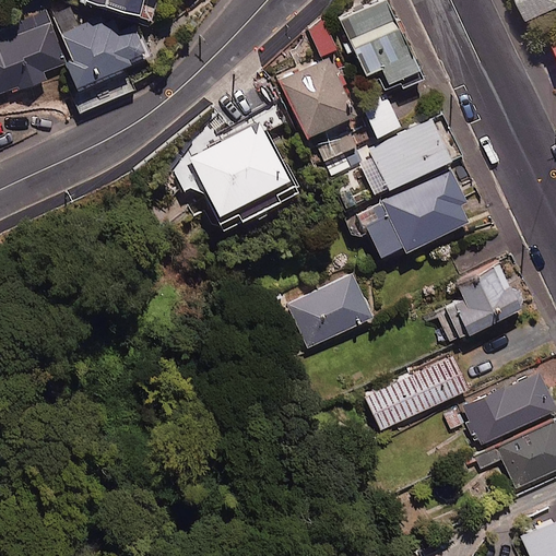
[(99,0),(97,8),(139,20),(144,0),(154,0),(156,0),(155,0),(99,0)]
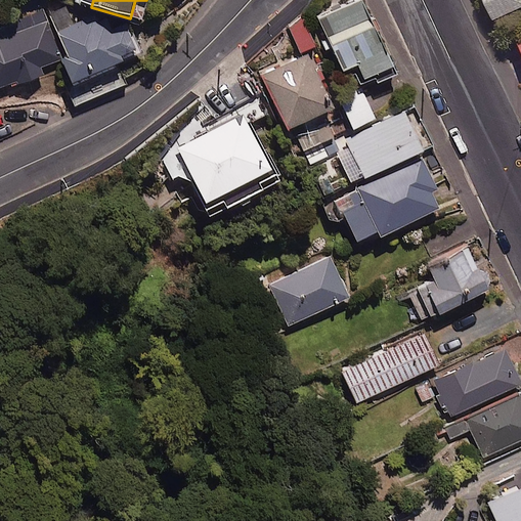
[(394,73),(359,0),(318,19),(342,69),(354,62),(366,87),(394,73)]
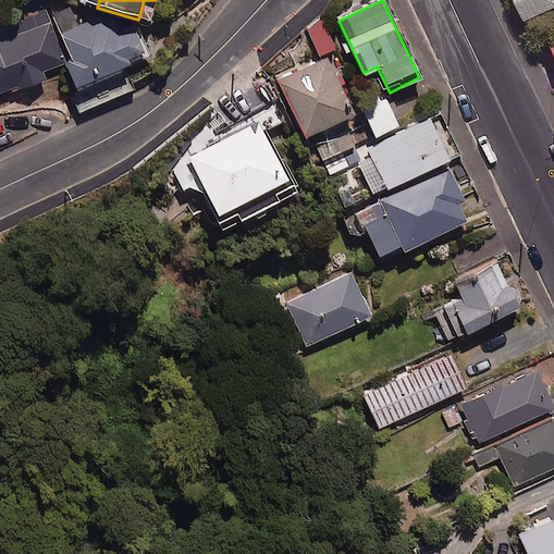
[(553,0),(516,0),(528,25),(553,12),(553,0)]
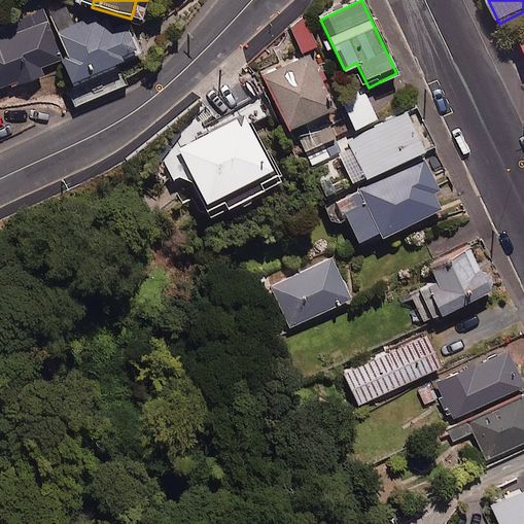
[(114,33),(107,15),(59,36),(70,61),(64,64),(73,86),(141,58),(128,27),(114,33)]
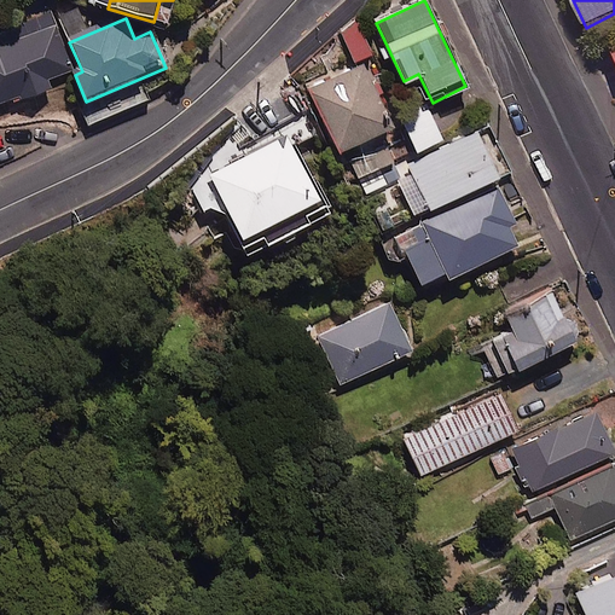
[(372,54),(359,24),(341,33),(354,63),(372,54)]
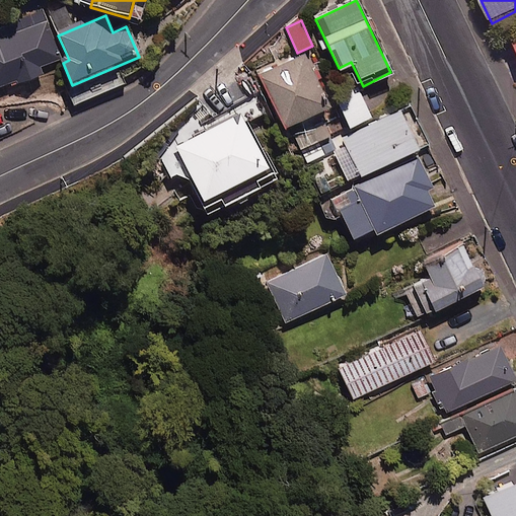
[(63,62),(50,25),(0,44),(0,92),(44,77),(42,70),(63,62)]
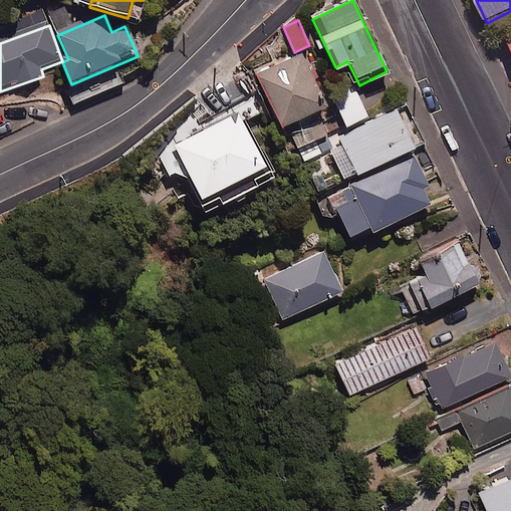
[(325,103),(301,53),(256,75),(280,125),(325,103)]
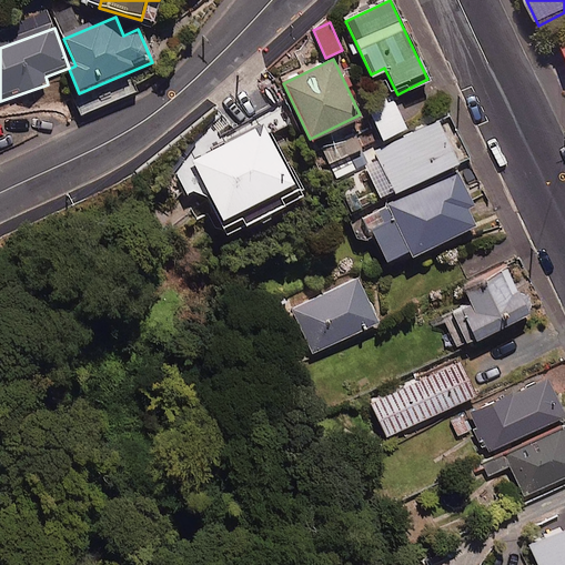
[(407,128),(393,97),(366,108),(381,140),(407,128)]
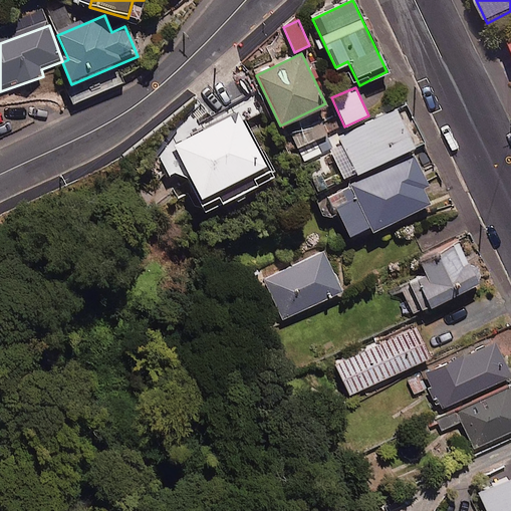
[(414,147),(397,110),(340,138),(357,174),(414,147)]
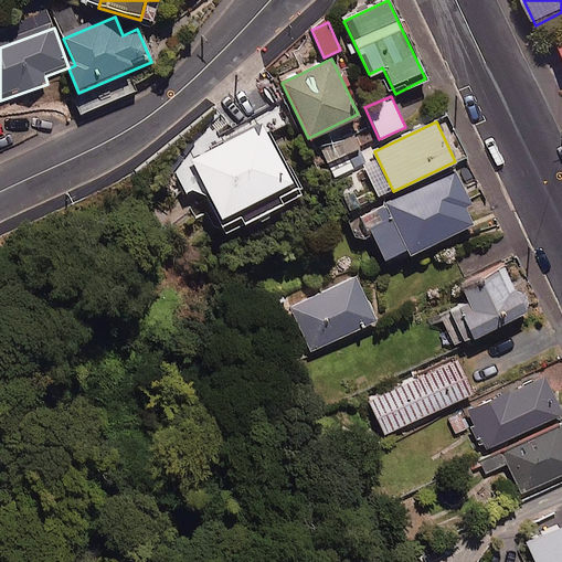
[(298,191),(264,124),(190,162),(224,229),(298,191)]
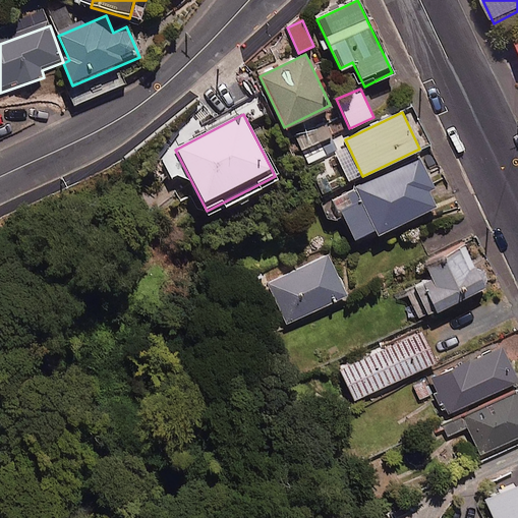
[(333,136),(327,124),(296,138),(302,151),(333,136)]
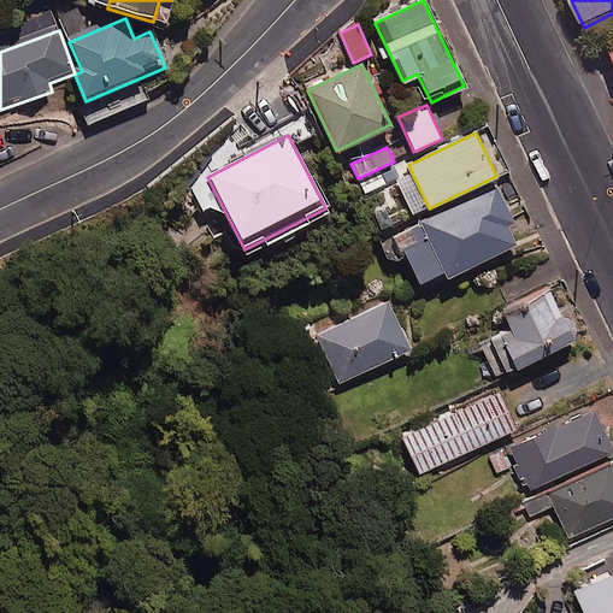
[(516,223),(499,188),(398,234),(419,282),(443,271),(446,277),(516,245),(508,227),(516,223)]
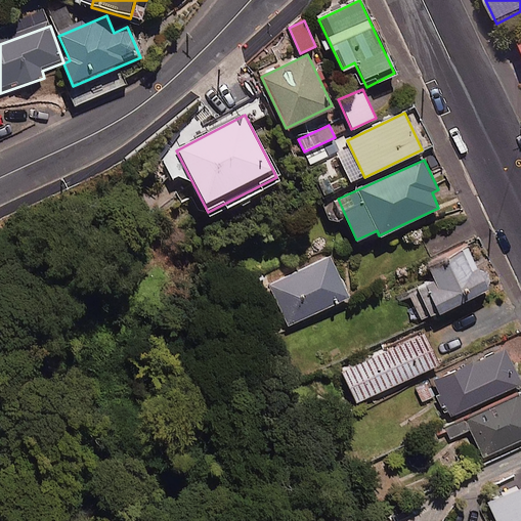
[(470,252),(430,271),(435,281),(414,293),(426,318),(487,289),(489,283),(487,276),(479,272),(470,252)]
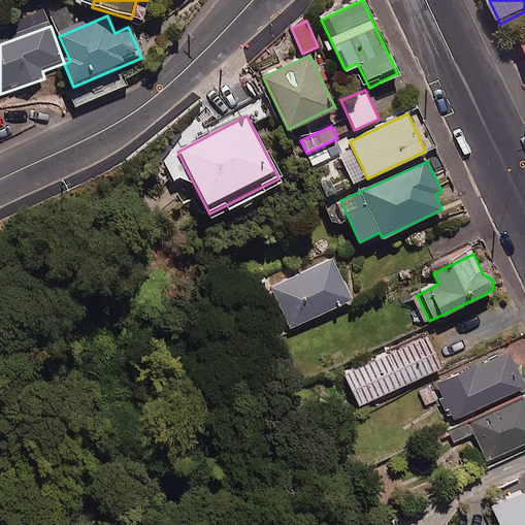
[(352,299),(333,259),(273,287),(292,327),(352,299)]
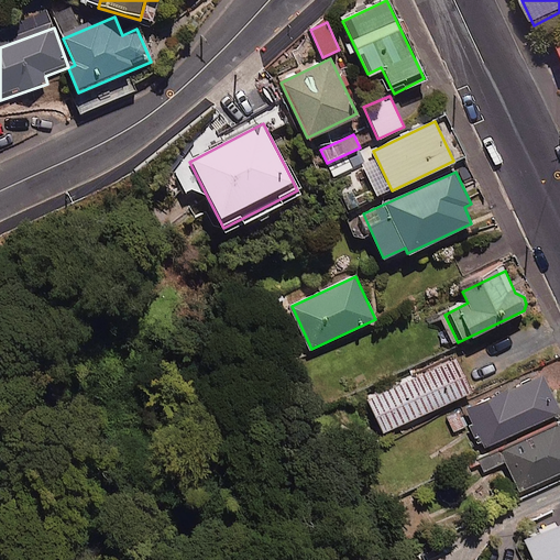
[(470,392),(453,358),(366,399),(383,434),(470,392)]
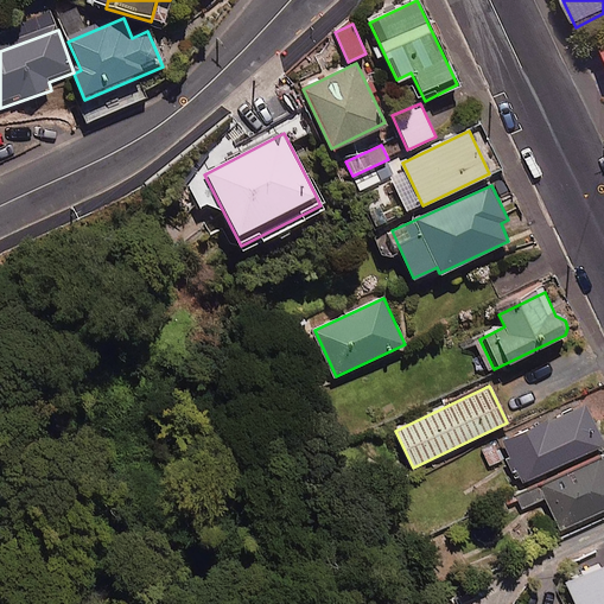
[(603,443),(586,405),(503,442),(522,482),(603,445),(603,443)]
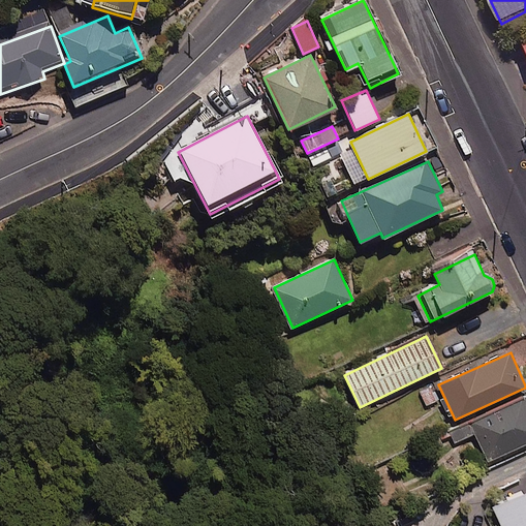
[(525,398),(452,433),(457,443),(476,435),(489,462),(525,443),(525,398)]
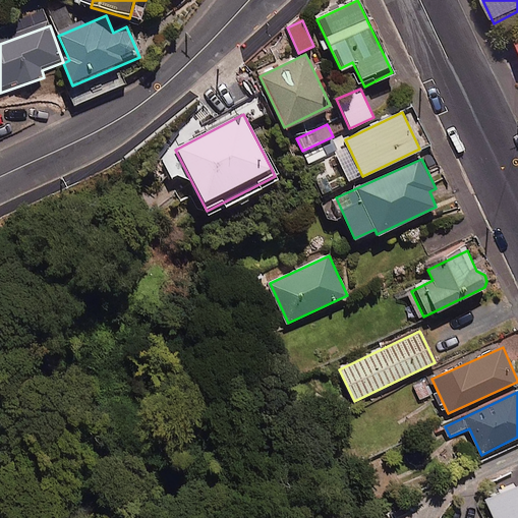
[(517,488),(516,485),(484,500),(493,517),(517,517),(517,488)]
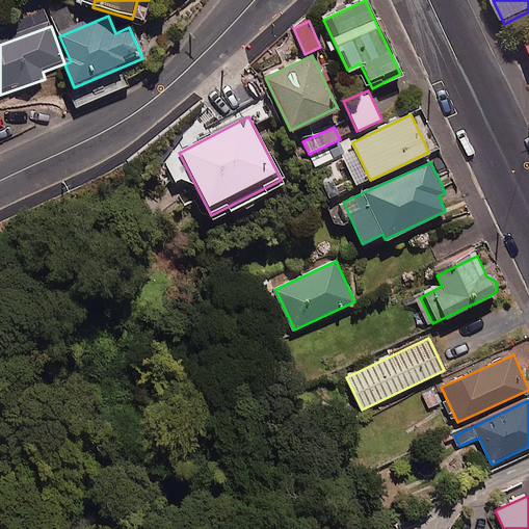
All buildings are outlined.
